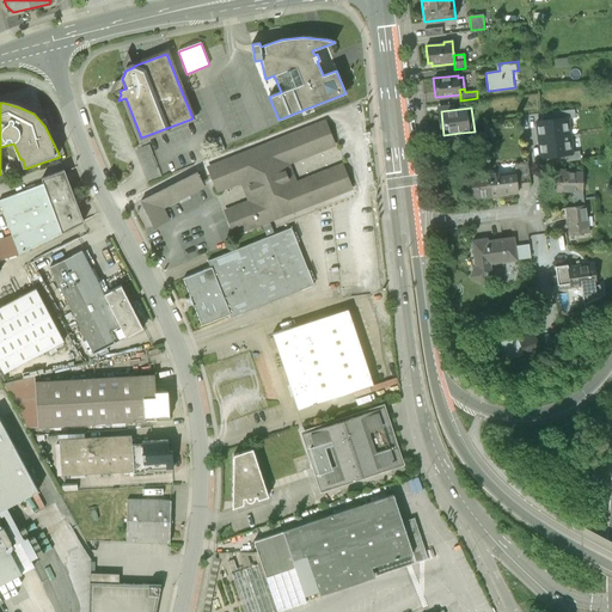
[(552,116),(554,120),(568,118),(568,120),(575,118),(574,110),(552,112),(552,116)]
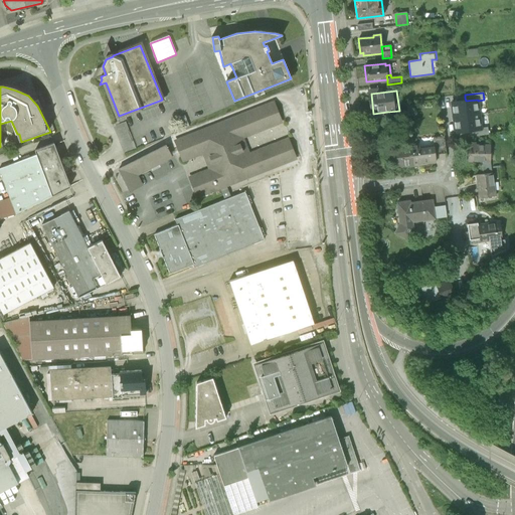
[(466,101),(452,103),(454,118),(479,115),(478,101),(478,100),(466,101)]
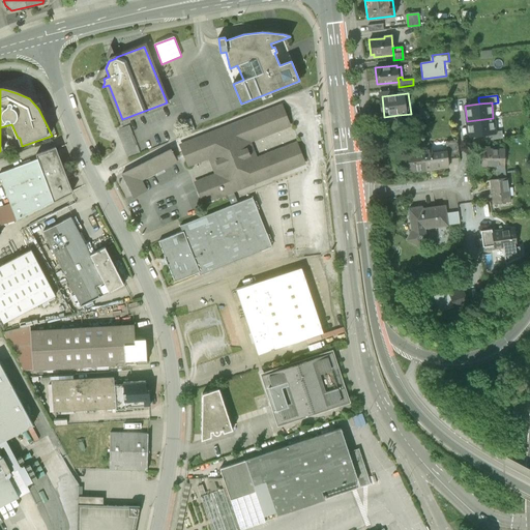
[(288,126),(280,106),(182,145),(186,157),(190,165),(209,157),(213,166),(216,175),(197,182),(205,202),(302,164),(294,144),(256,159),(253,150),(248,141),(288,126)]
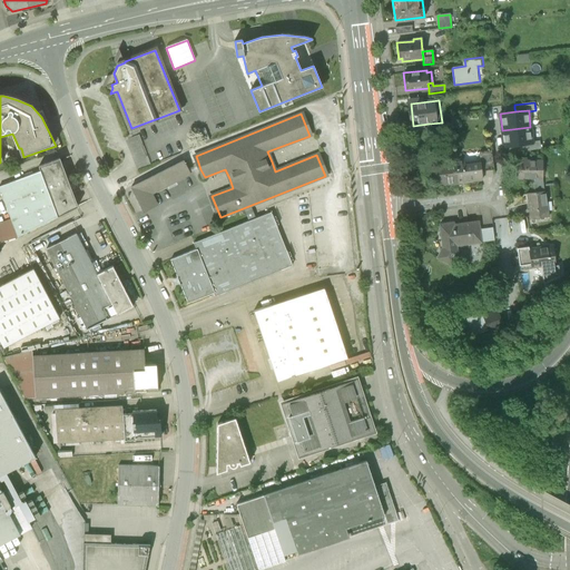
[(429,124),(413,126),(414,134),(430,131),(429,124)]
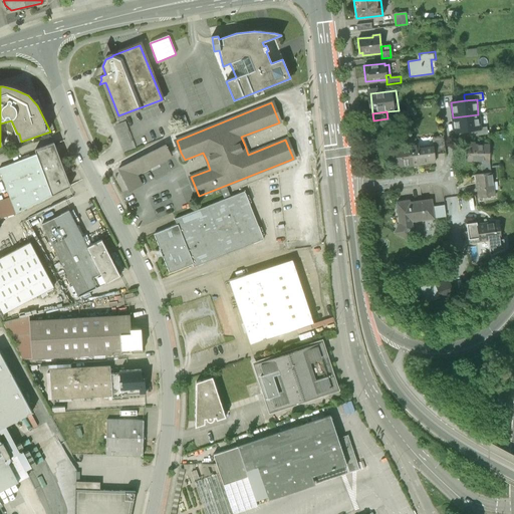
[(478,114),(453,117),(455,133),(469,131),(480,130),(480,129),(478,114)]
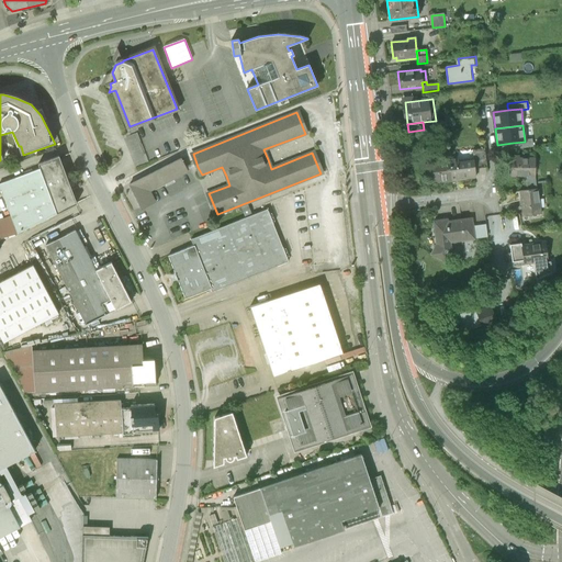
[(202,126),(195,128),(201,141),(206,138),(202,126)]
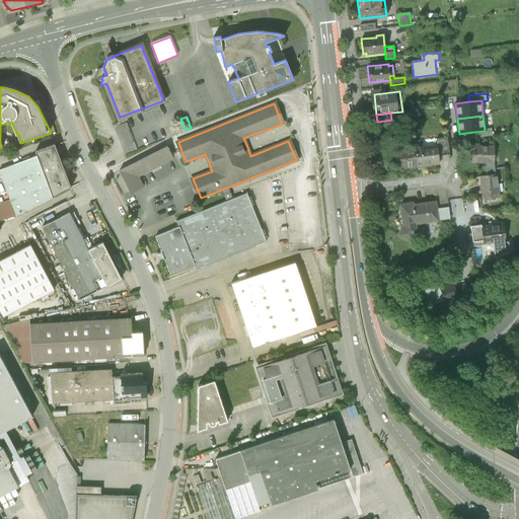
[(492,129),(485,130),(485,131),(473,132),(473,135),(474,138),(493,136),(492,129)]
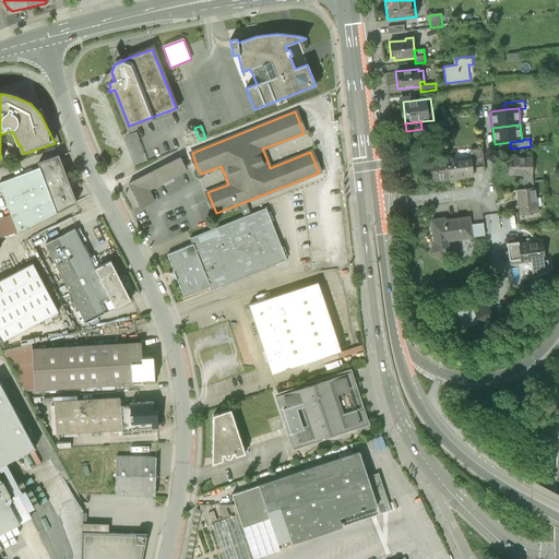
[(472,159),(473,168),(485,167),(482,147),(470,150),(472,159)]
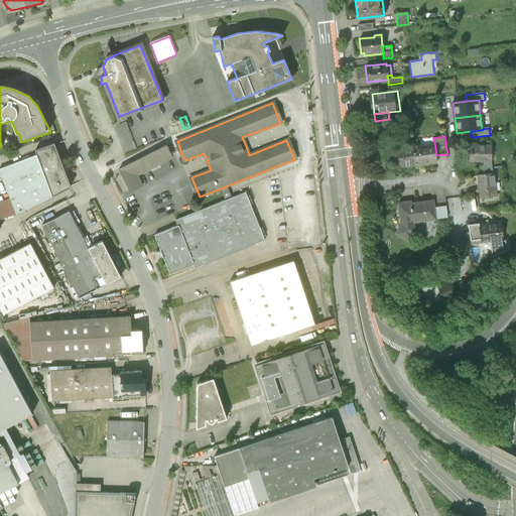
[(477,144),(469,143),(469,160),(482,161),(490,161),(491,161),(491,146),(477,145),(477,144)]
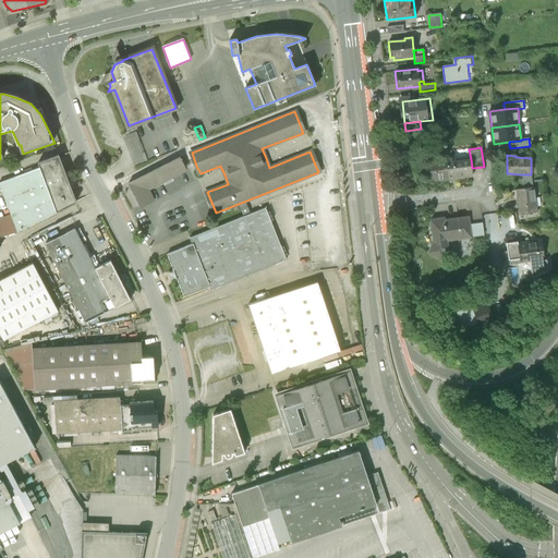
[(455,156),(446,157),(448,179),(473,176),(472,168),(471,159),(456,161),(455,156)]
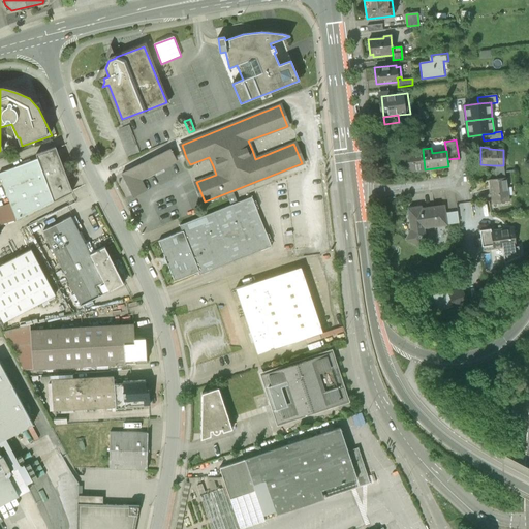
[(38,160),(0,174),(0,178),(10,204),(0,207),(0,225),(17,221),(72,193),(56,149),(36,155),(38,160)]
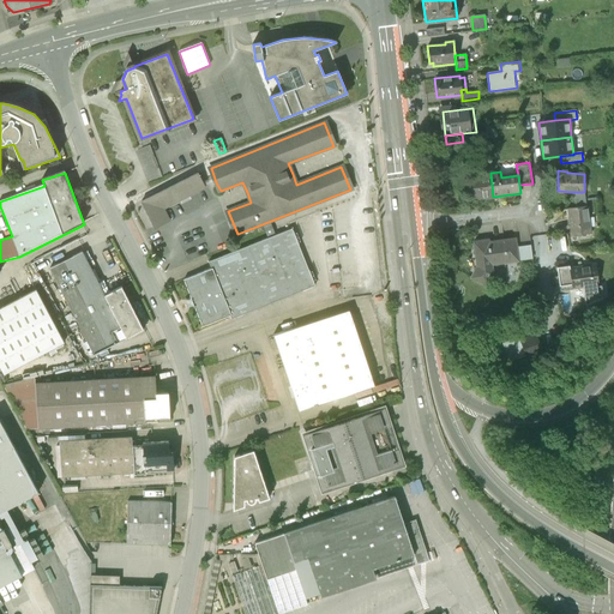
[(142,202),(155,228),(169,221),(163,209),(205,187),(198,173),(142,202)]
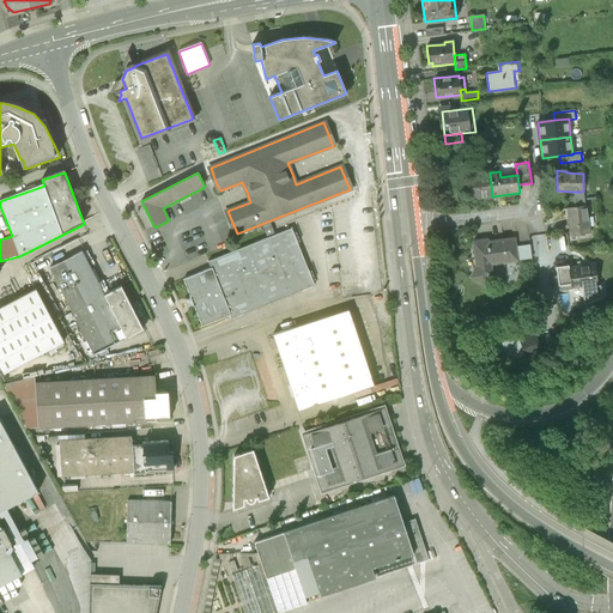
[(479,181),(466,182),(468,199),(492,196),(490,173),(479,174),(479,181)]
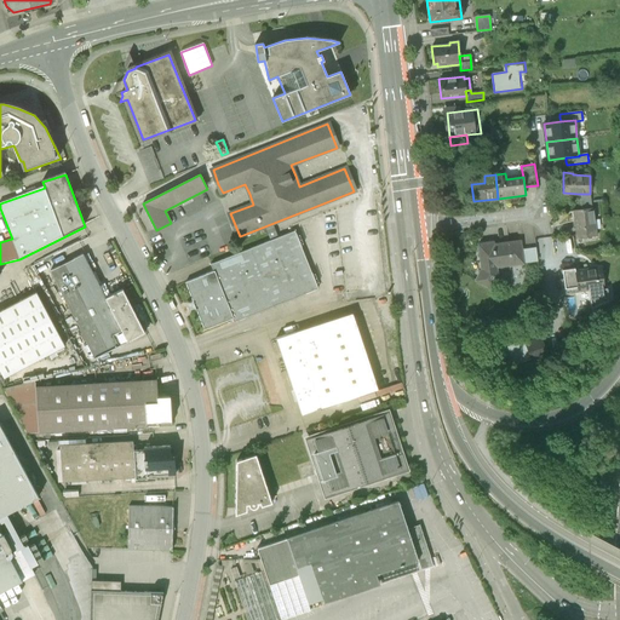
[(291,222),(355,197),(354,194),(264,227),(268,237),(293,229),(291,222)]
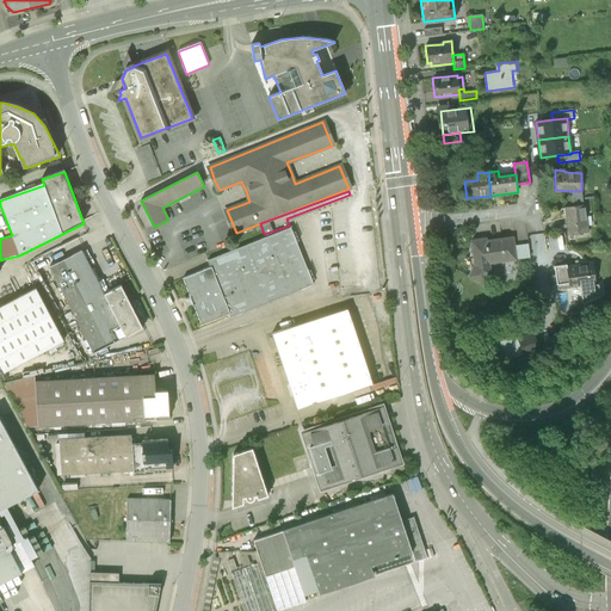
[(572,207),(582,205),(580,191),(571,191),(572,207)]
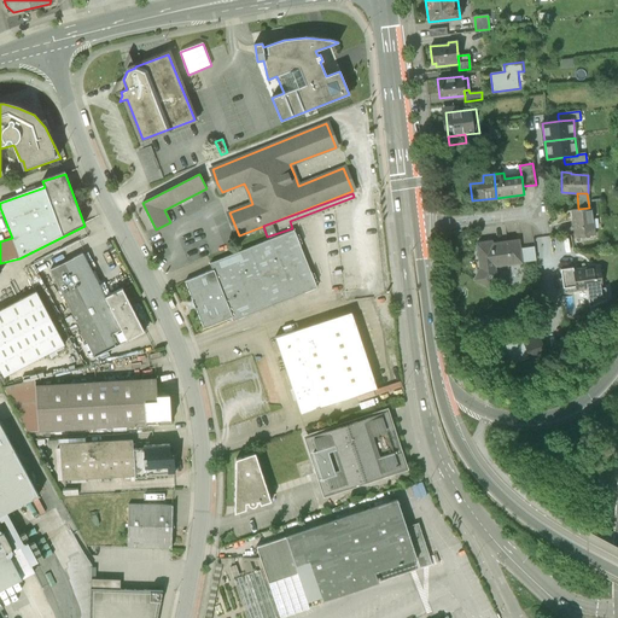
[(578,209),(572,210),(576,238),(594,235),(590,208),(589,208),(578,209)]
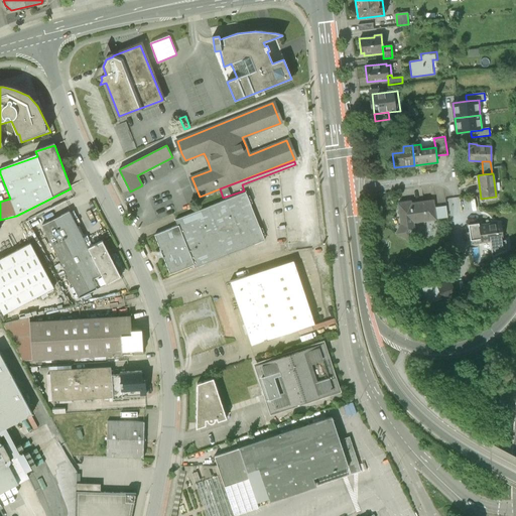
[(246,192),(175,220),(177,226),(178,226),(194,265),(195,268),(254,245),(264,241),(246,192)]
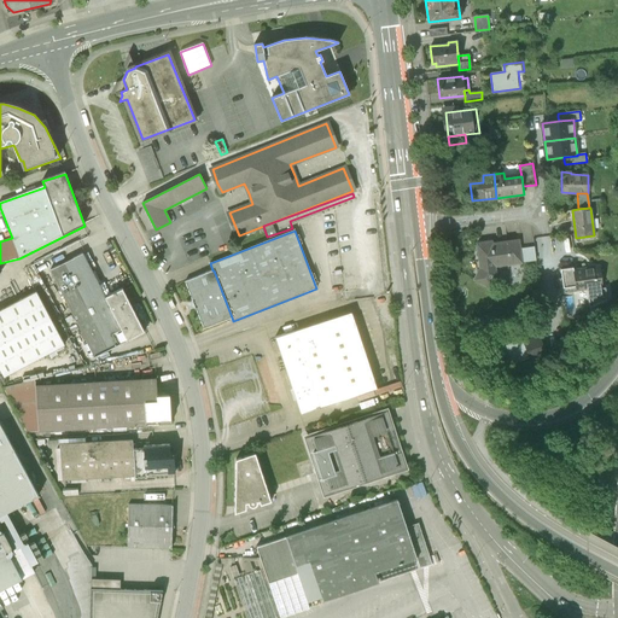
[(491,242),(476,243),(479,268),(473,279),(490,287),(495,275),(494,266),(520,262),(519,249),(518,240),(491,244),(491,242)]
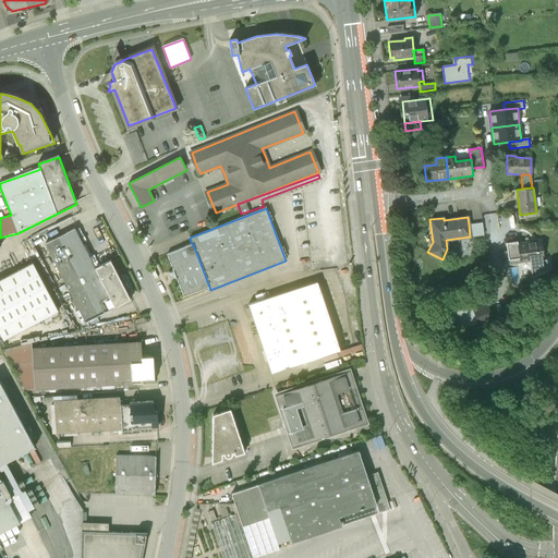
[(482,222),(469,225),(470,237),(484,235),(482,222)]
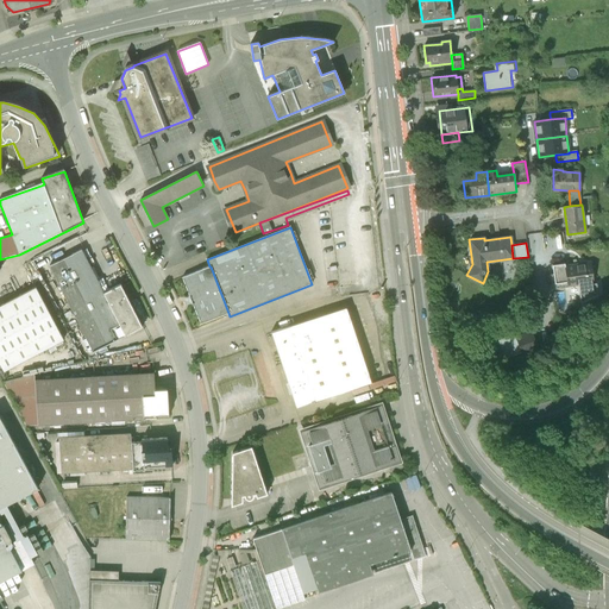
[(125,336),(104,293),(81,250),(49,267),(94,352),(125,336)]
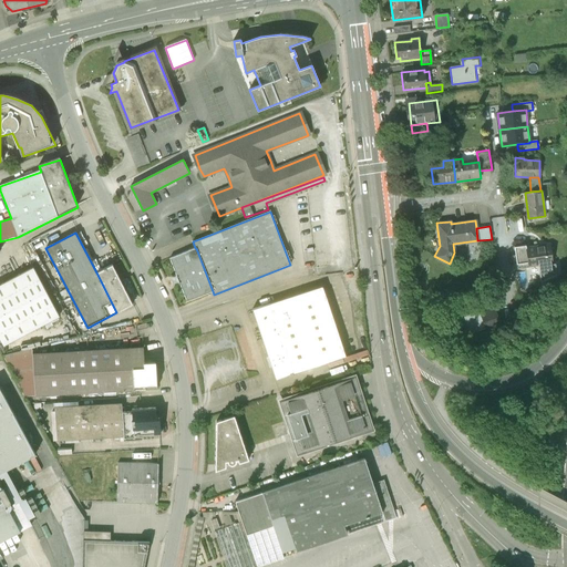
[(526,245),(514,247),(517,269),(528,268),(528,265),(528,263),(538,261),(540,282),(557,275),(555,264),(553,264),(550,245),(526,248),(526,245)]
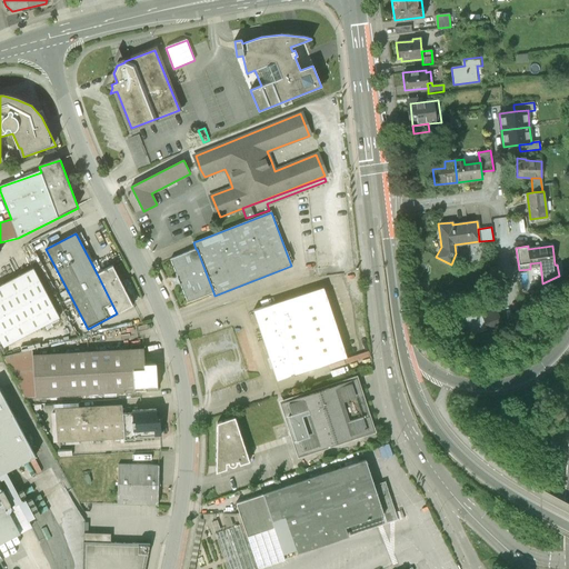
[(196,249),(170,259),(187,302),(213,292),(197,249),(196,249)]
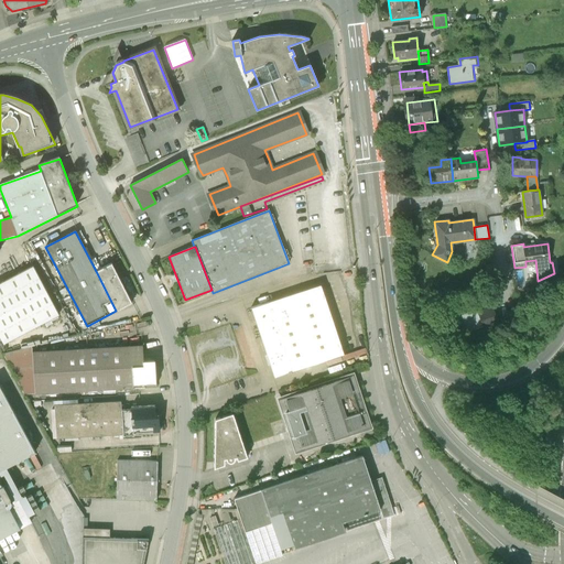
[(111,263),(96,271),(116,311),(132,303),(111,263)]
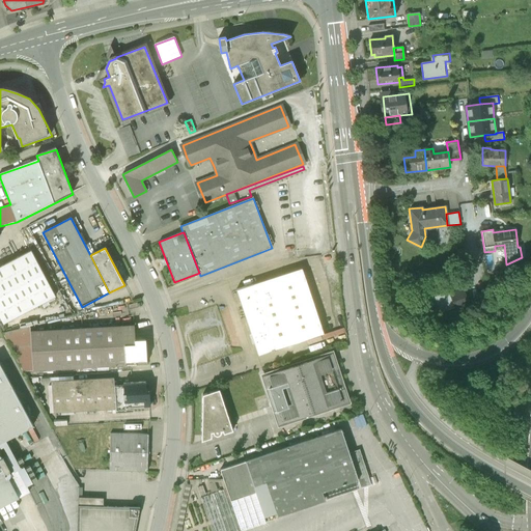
[(31,251),(0,267),(0,318),(3,325),(55,297),(31,251)]
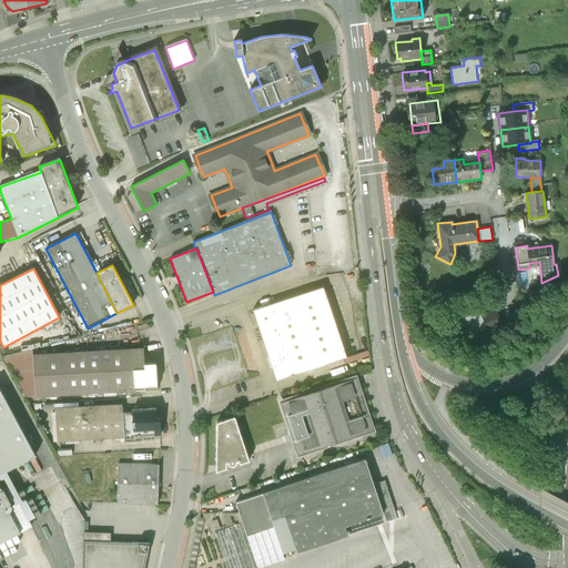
[(323,288),(254,312),(270,357),(277,379),(346,356),(323,288)]
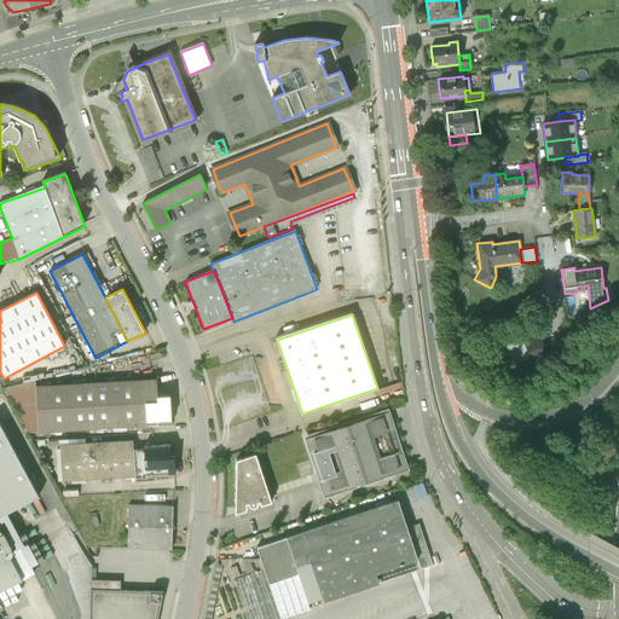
[(538,334),(525,339),(525,340),(531,359),(532,364),(547,359),(538,334)]
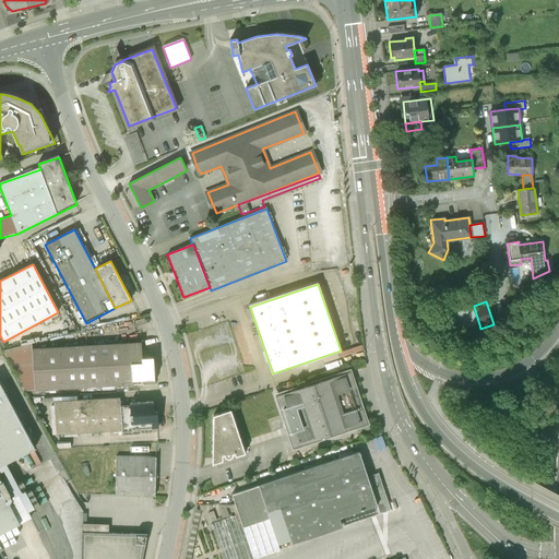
[(479,324),(474,307),(456,312),(461,324),(463,330),(479,324)]
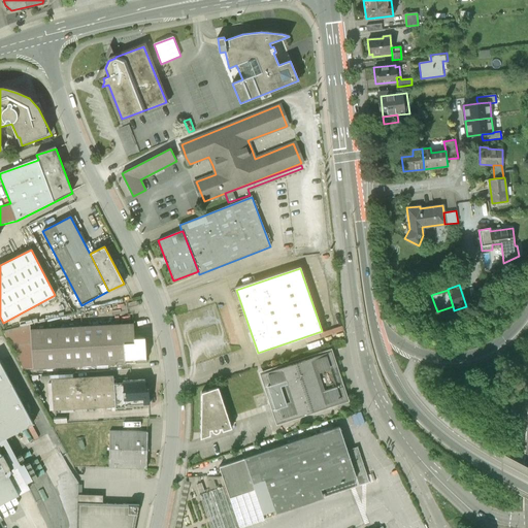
[(133,323),(30,330),(33,369),(125,363),(124,343),(134,343),(134,338),(133,323)]
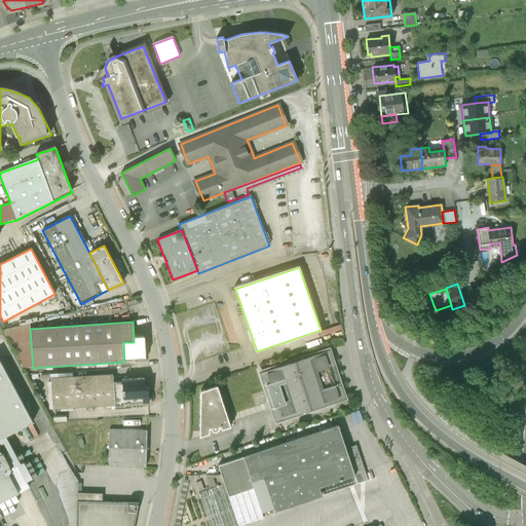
[(30,324),(3,331),(23,368),(33,368),(30,329),(30,324)]
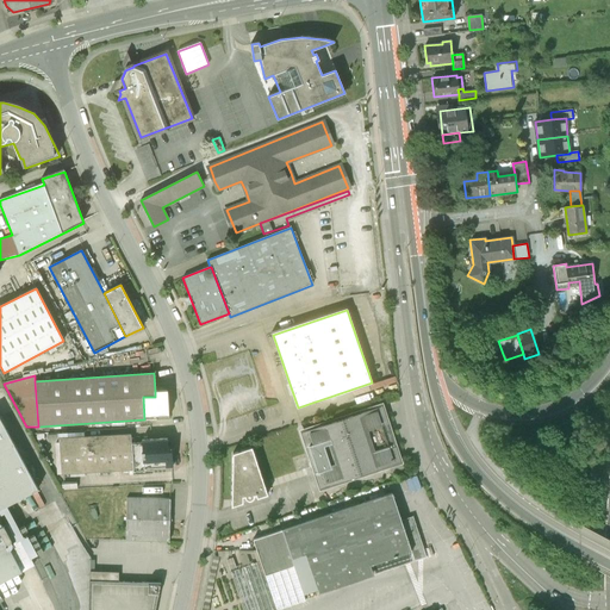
[(167,390),(155,391),(155,397),(143,397),(144,419),(169,418),(167,390)]
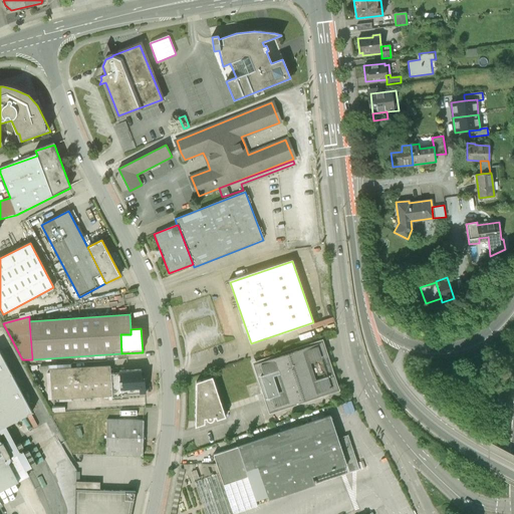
[(288,352),(255,363),(265,396),(270,412),(337,390),(321,341),(288,352)]
